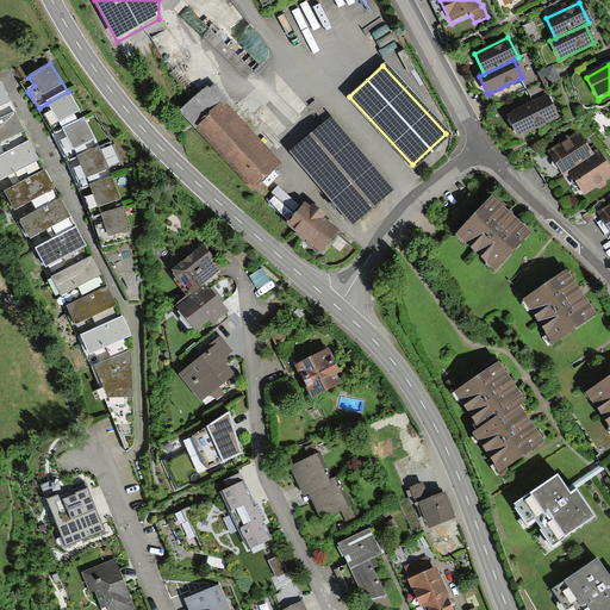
[(547,88),(562,79),(554,66),(540,75),(547,88)]
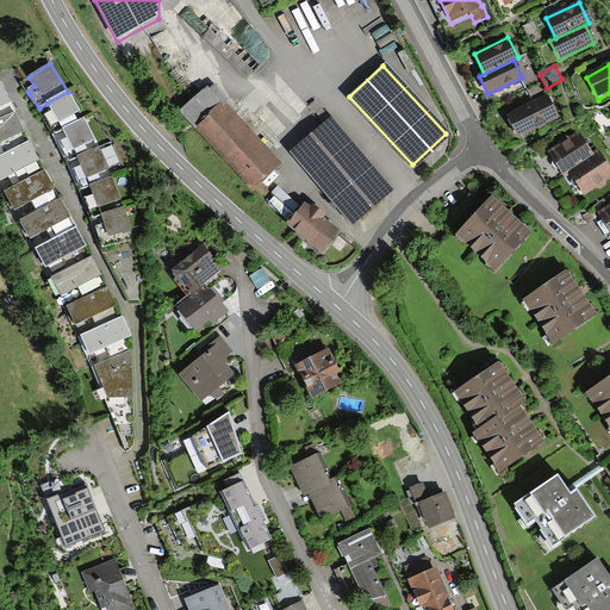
[(0,83),(0,107),(11,103),(5,91),(1,83),(0,83)]
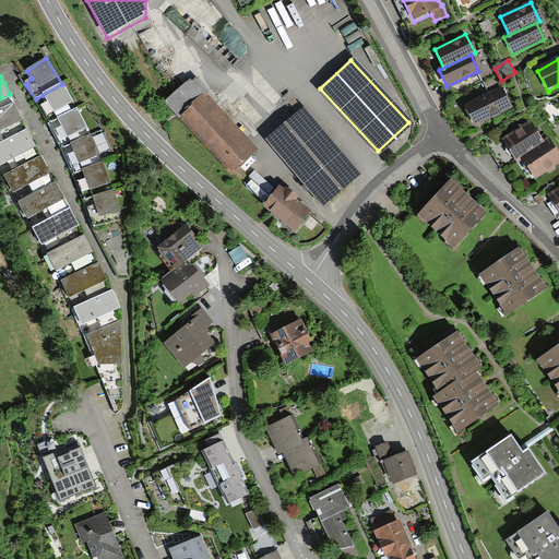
[(228,173),(254,150),(192,79),(166,100),(228,173)]
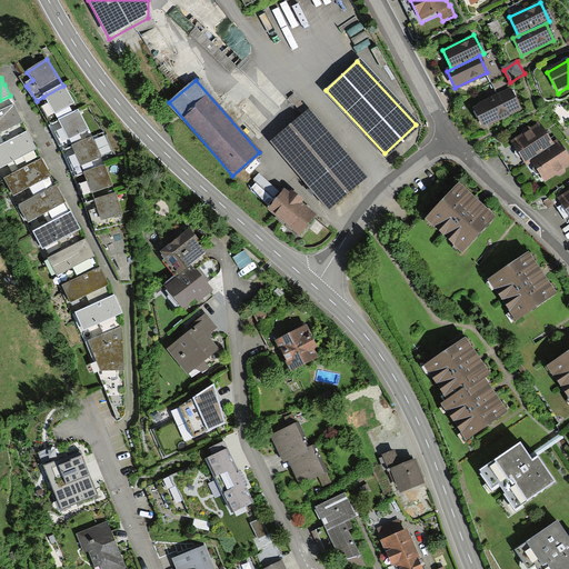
[(42,112),(51,127),(59,122),(79,111),(63,86),(43,97),(49,105),(41,110),(42,112)]
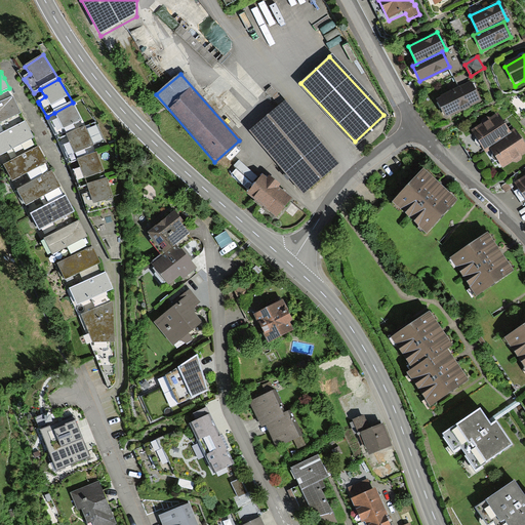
[(471,83),(436,99),(444,117),(479,101),(471,83)]
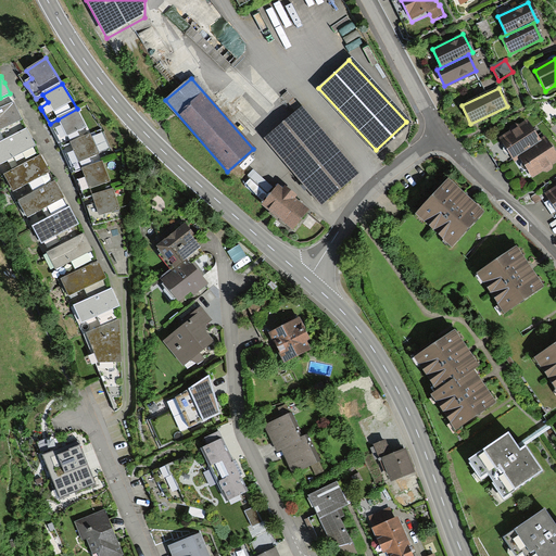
[(0,110),(0,131),(23,121),(16,109),(14,103),(0,110)]
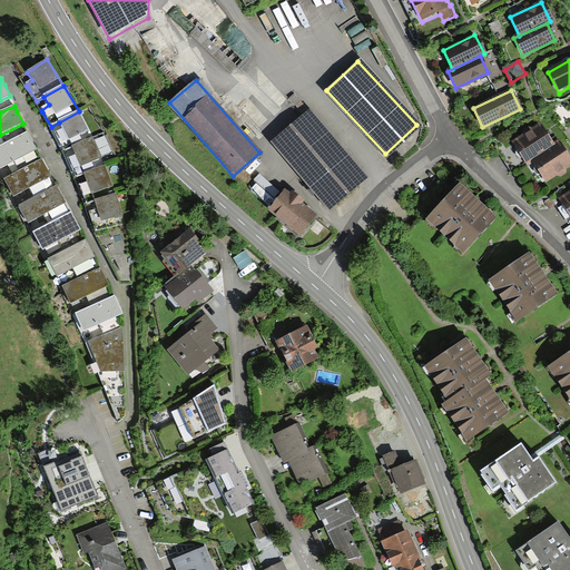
[(74,148),(92,139),(79,111),(59,123),(62,130),(56,134),(57,137),(65,151),(74,148)]
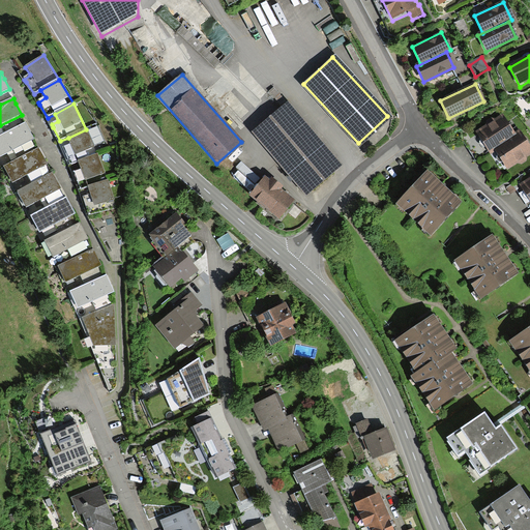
[(288,104),(253,134),(306,197),(342,166),(288,104)]
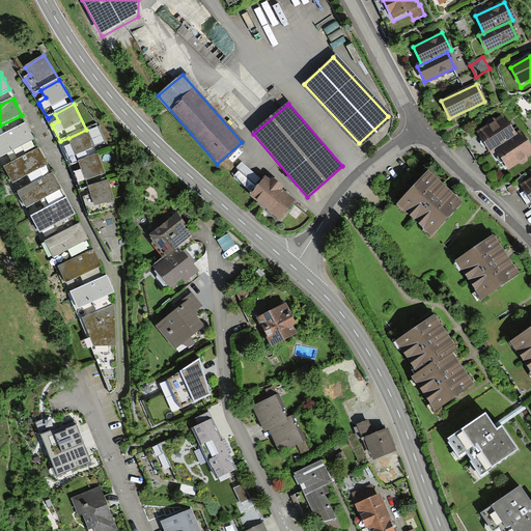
[(504,115),(477,132),(493,157),(497,154),(495,150),(518,136),(516,134),(504,115)]
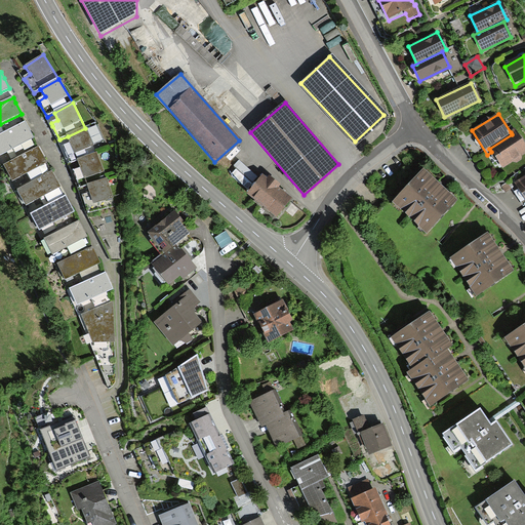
[(0,136),(0,157),(34,138),(28,128),(25,122),(0,136)]
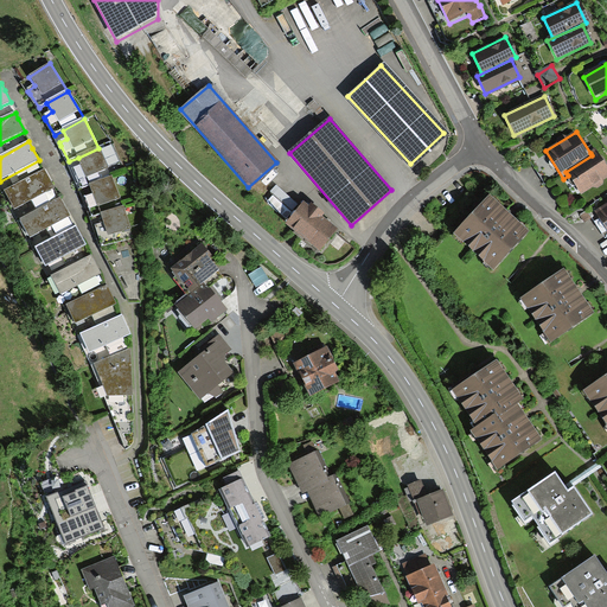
[(74,173),(81,190),(90,185),(112,177),(108,168),(121,163),(113,146),(101,152),(98,148),(78,158),(82,166),(72,170),(74,173)]
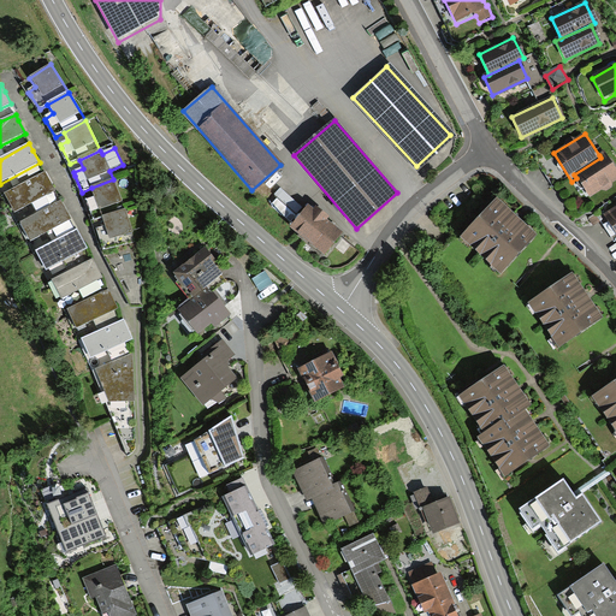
[(600,158),(574,175),(576,178),(591,200),(615,182),(615,170),(604,152),(599,155),(600,158)]
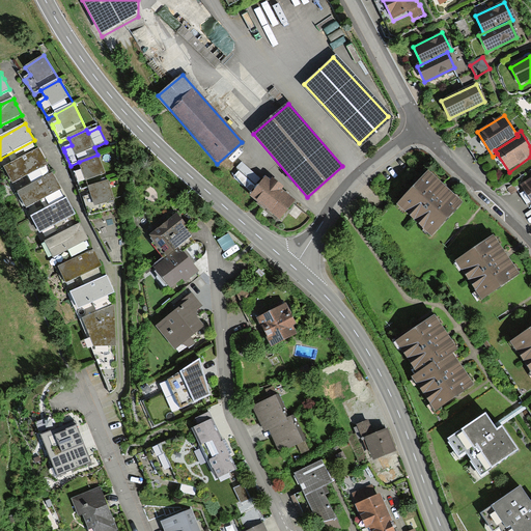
[(38,149),(4,169),(12,185),(48,165),(42,155),(38,149)]
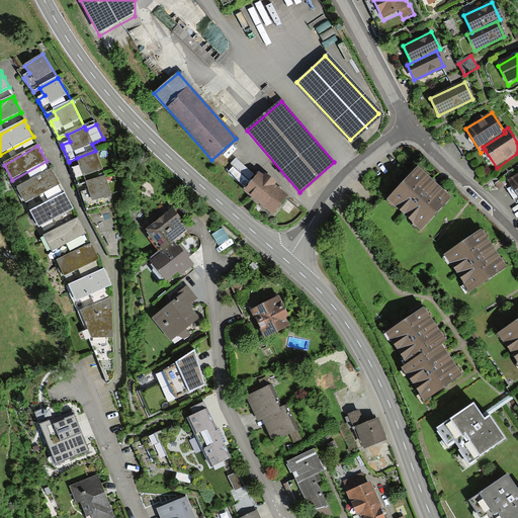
[(87,184),(105,178),(95,151),(77,158),(80,166),(72,169),(73,172),(78,187),(87,184)]
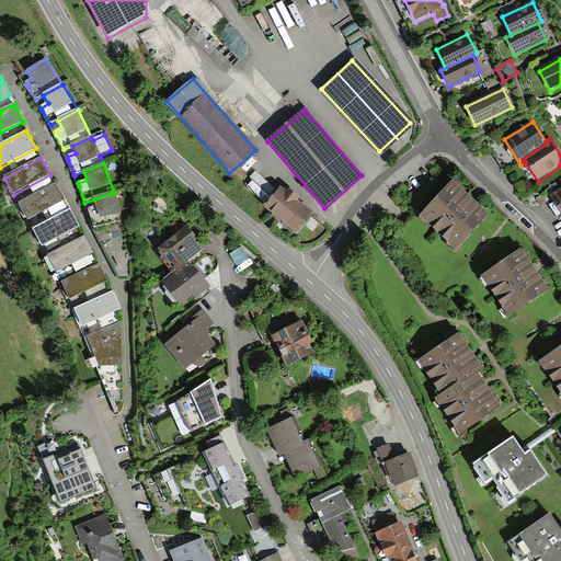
[(265,205),(277,190),(259,174),(247,189),(265,205)]
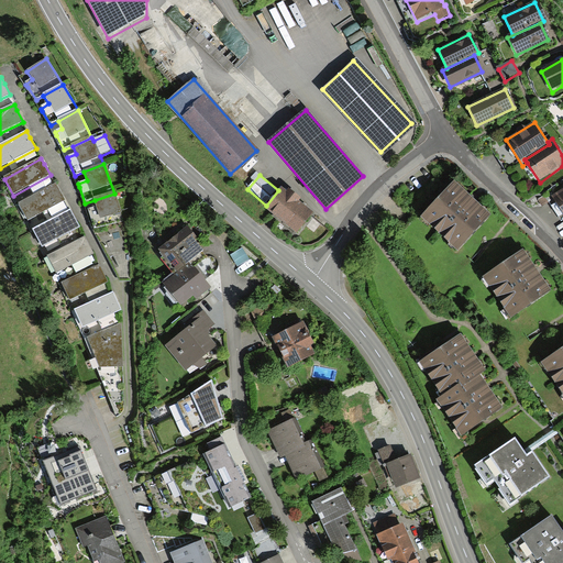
[(56,184),(19,205),(29,222),(65,201),(59,190),(56,184)]
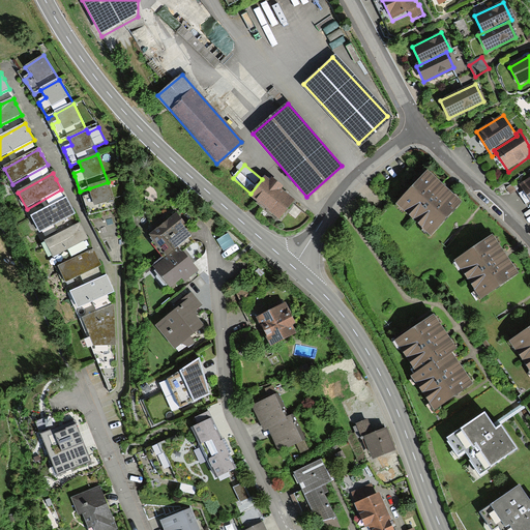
[(428,173),(398,204),(428,233),(458,202),(428,173)]
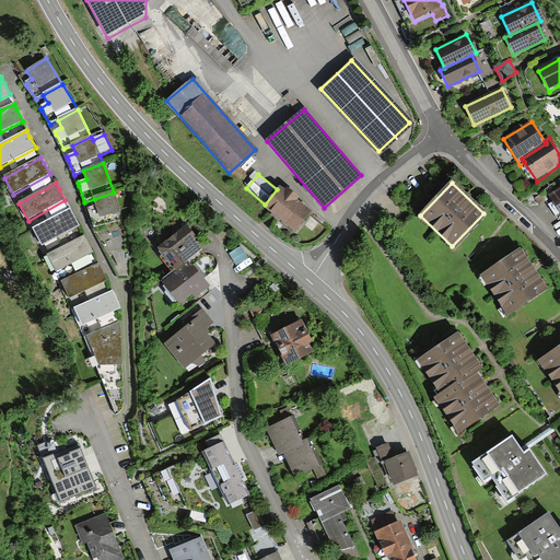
[(559,188),(550,196),(559,211),(559,188)]
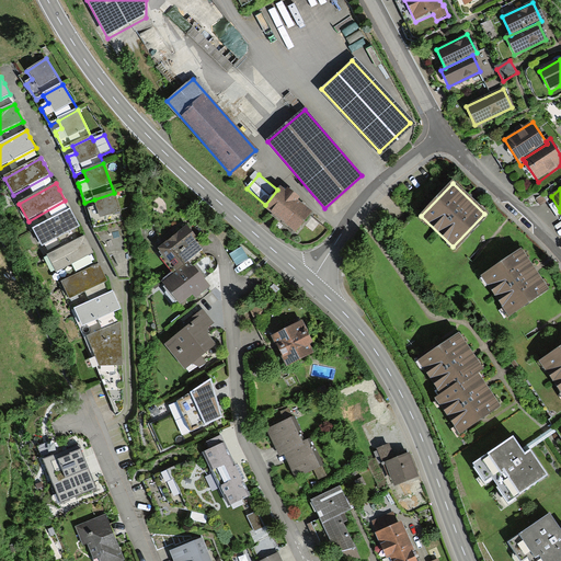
[(285,192),(282,190),(265,209),(297,235),(312,215),(298,204),(300,201),(293,195),(287,191),(285,192)]
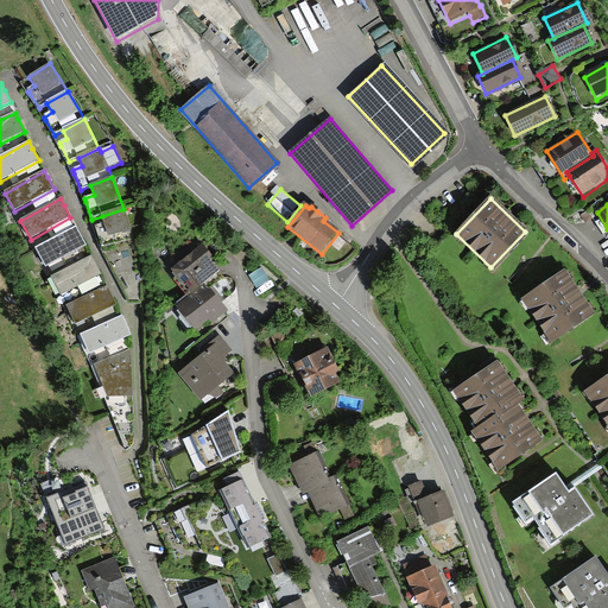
[(124,209),(102,216),(105,225),(95,228),(96,230),(102,249),(133,240),(124,209)]
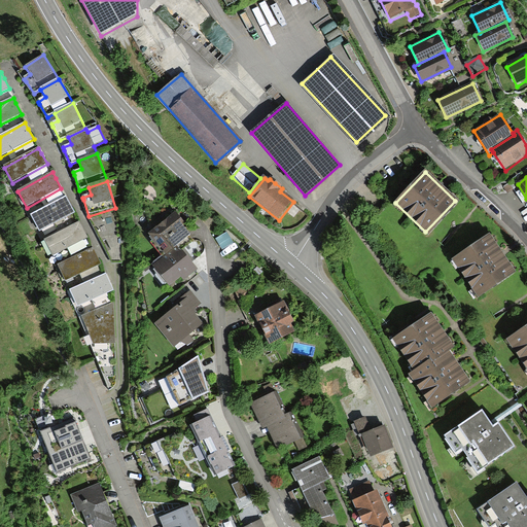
[(66,198),(31,217),(40,233),(74,213),(69,203),(66,198)]
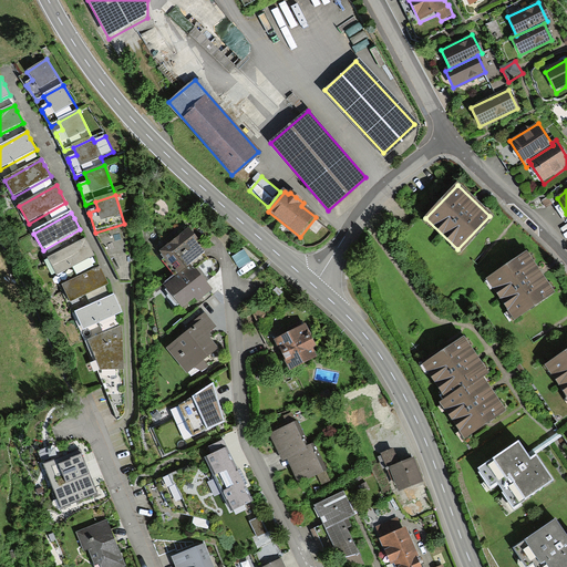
[(186,229),(158,253),(174,271),(202,249),(186,229)]
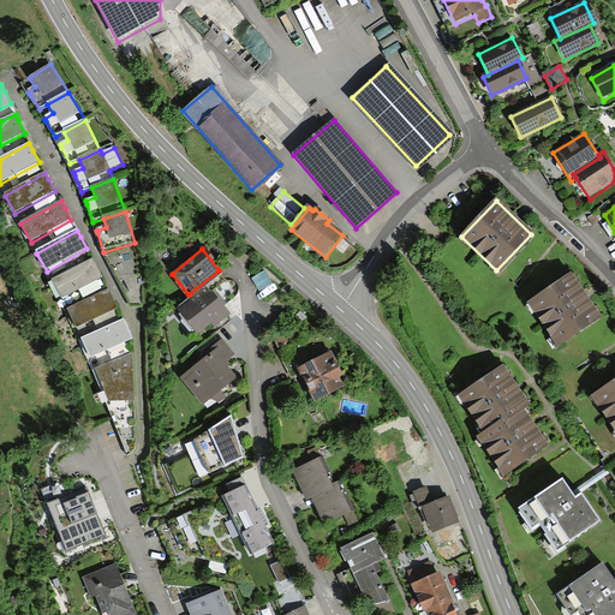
[(93,260),(52,281),(63,300),(102,278),(96,266),(93,260)]
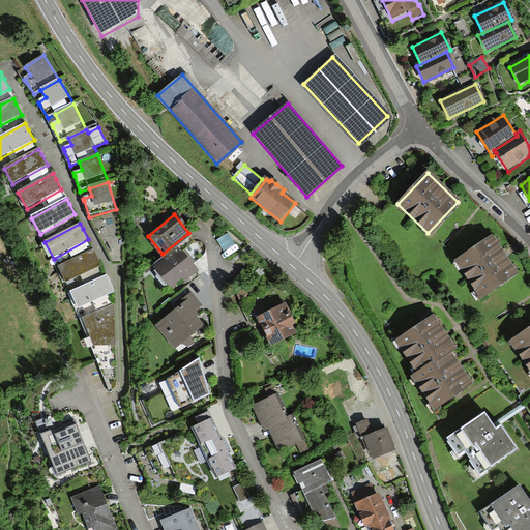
[(225,233),(215,239),(224,253),(233,245),(225,233)]
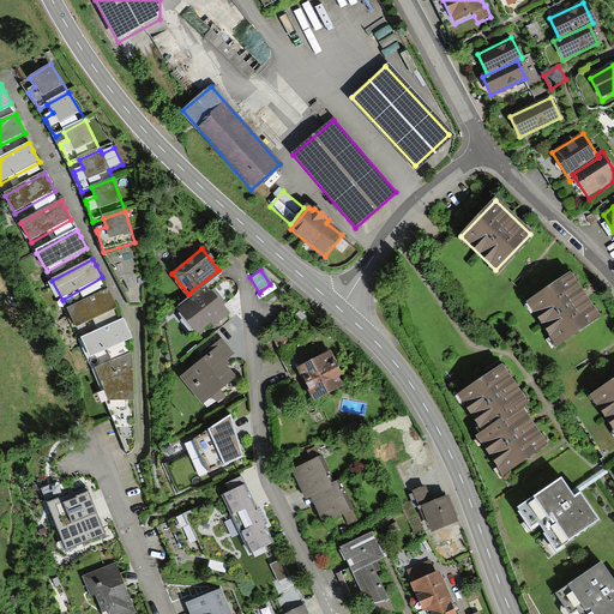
[(570,276),(528,304),(554,344),(596,317),(570,276)]
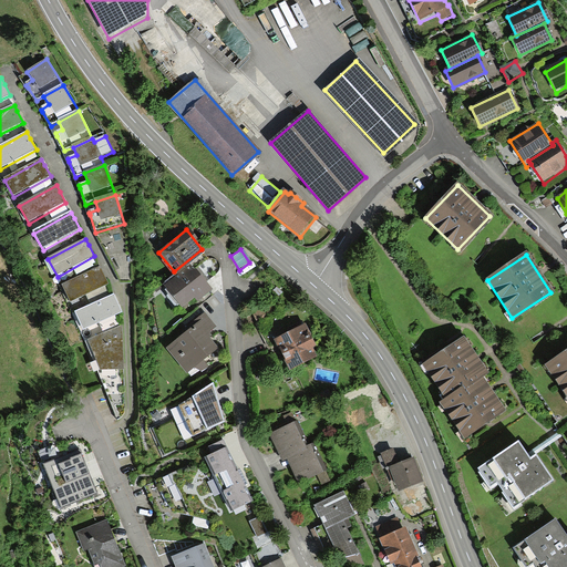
[(191,265),(164,286),(179,306),(206,284),(191,265)]
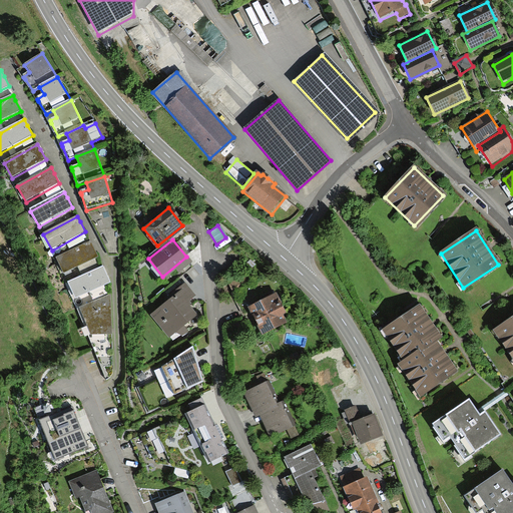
[(90,241),(56,260),(63,276),(98,258),(93,247),(90,241)]
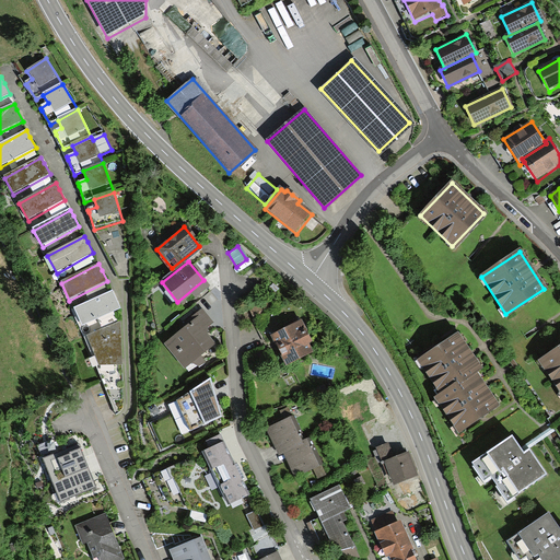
[(113,292),(74,311),(83,327),(120,308),(115,298),(113,292)]
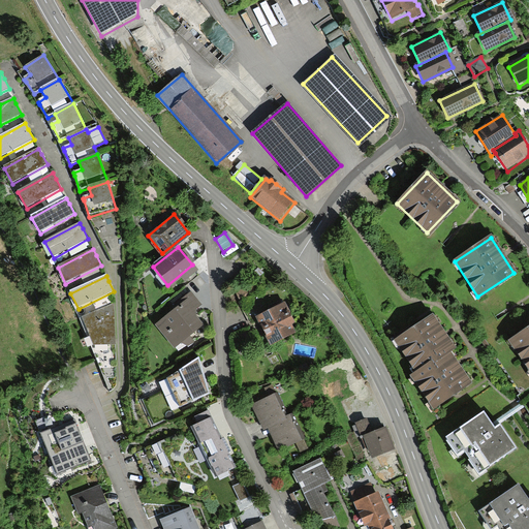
[(255,279),(235,289),(239,299),(259,288),(255,279)]
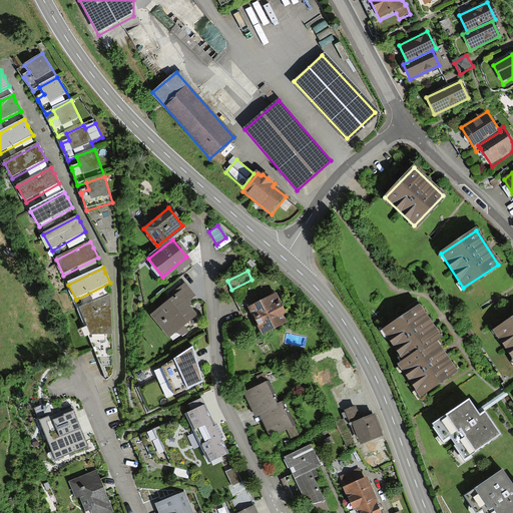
[(149,316),(167,338),(168,336),(173,341),(185,332),(181,326),(194,315),(187,306),(188,299),(192,295),(183,284),(168,295),(171,299),(149,316)]
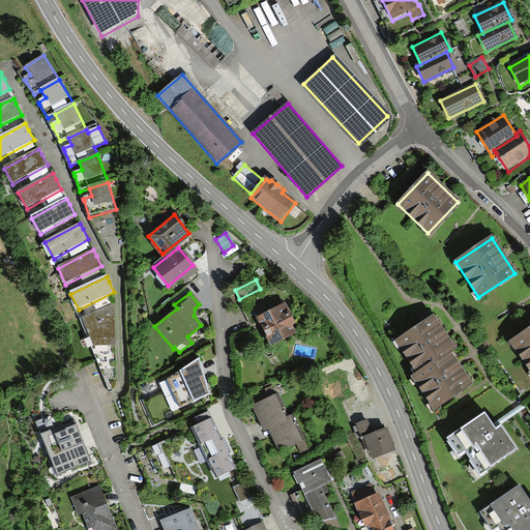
[(283,303),(258,317),(271,344),(293,332),(289,325),(293,323),(283,303)]
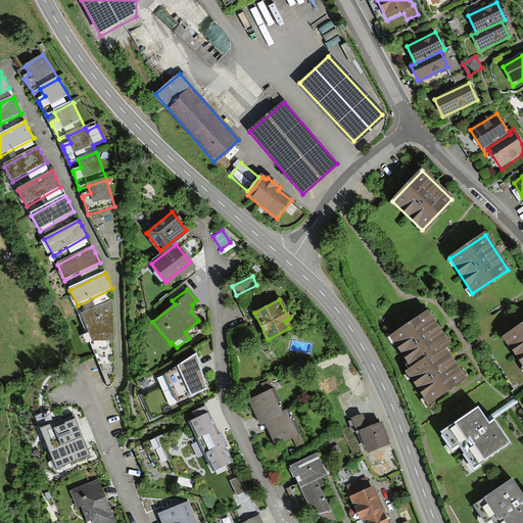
[(93,343),(114,341),(114,327),(112,301),(82,315),(93,343)]
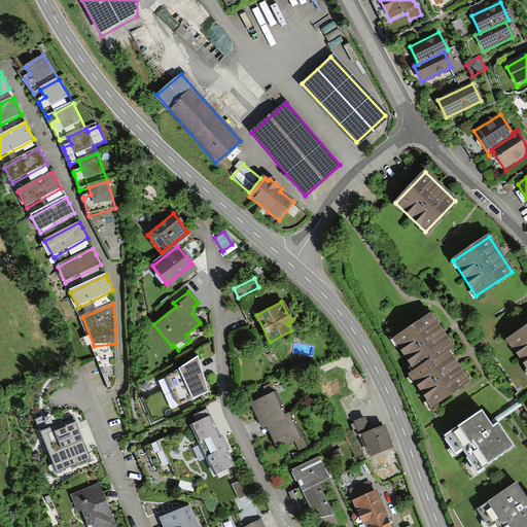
[(393,340),(414,372),(451,346),(430,315),(393,340)]
